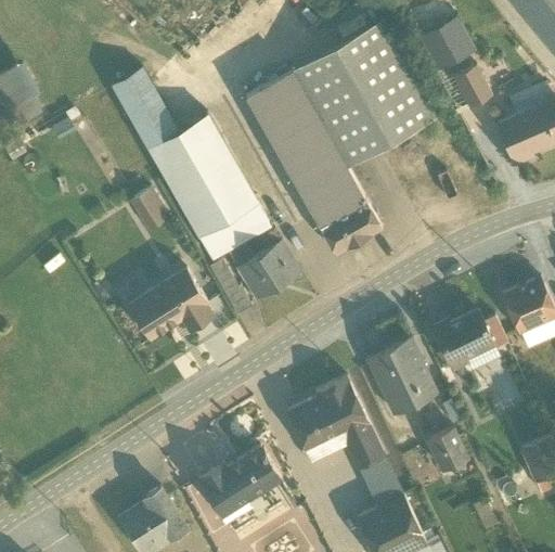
[(323,28),(294,0),(257,0),(306,47),(323,28)]
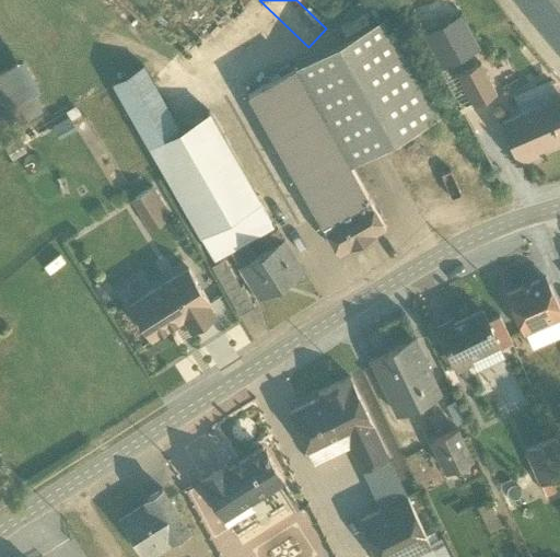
[(559,0),(514,0),(559,57),(559,0)]
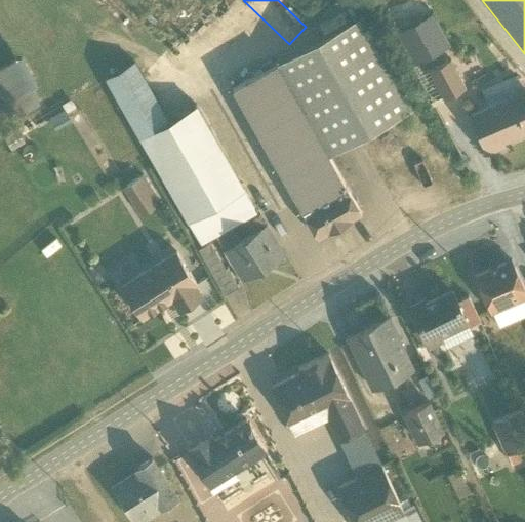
[(394,37),(412,70),(449,50),(431,16),(394,37)]
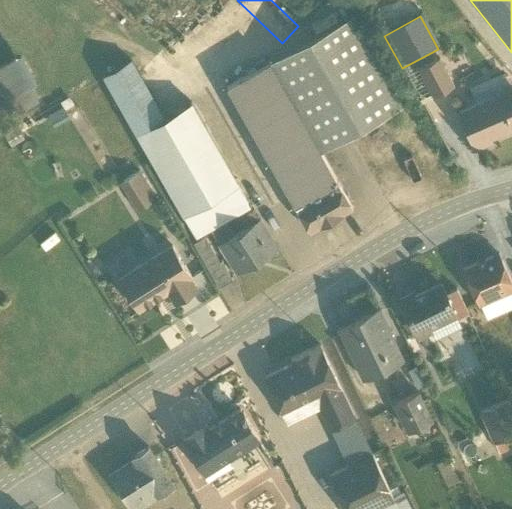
[(224,90),(310,237),(352,212),(319,156),(401,108),(348,18),(224,90)]
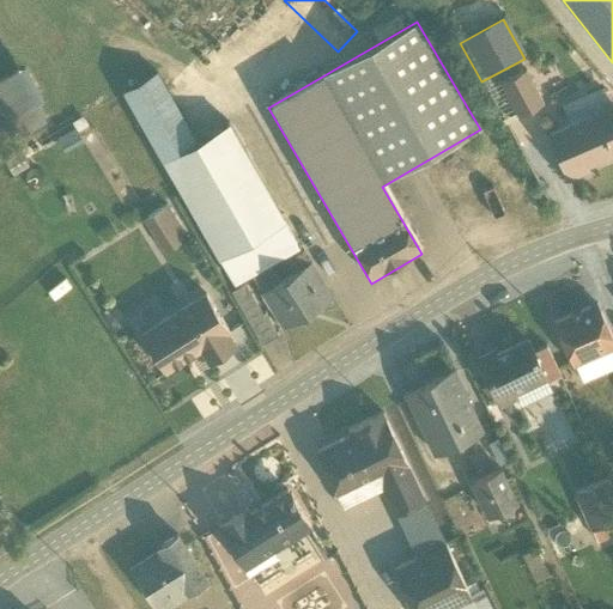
[(43,103),(25,68),(0,81),(0,125),(11,145),(47,125),(37,107),(43,103)]
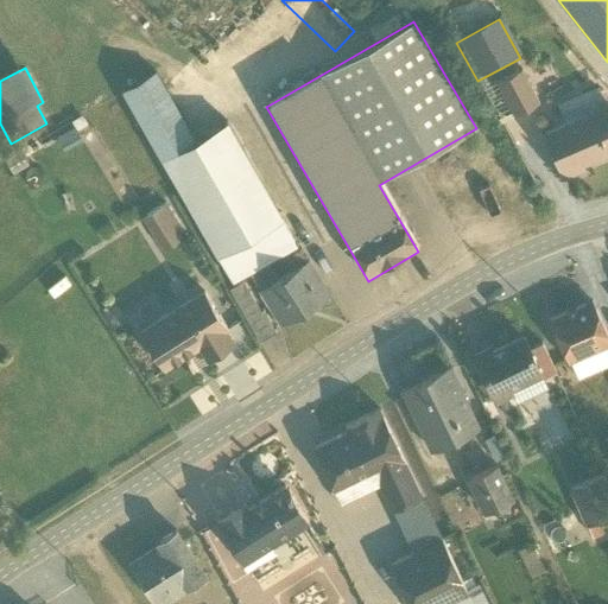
[(520,72),(481,94),(500,127),(538,107),(539,106),(520,72)]
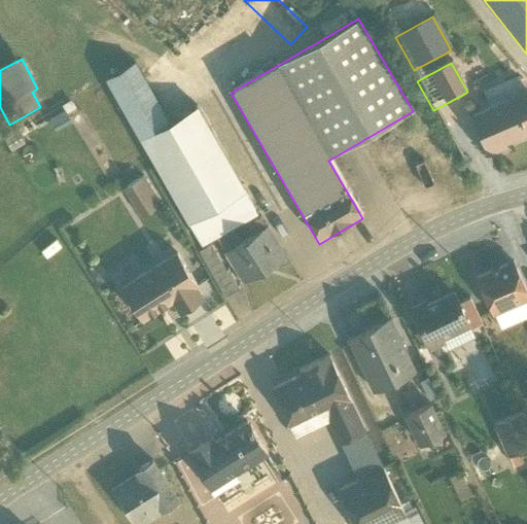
[(124,71),(106,81),(201,247),(258,214),(200,111),(190,116),(180,100),(150,117),(124,71)]
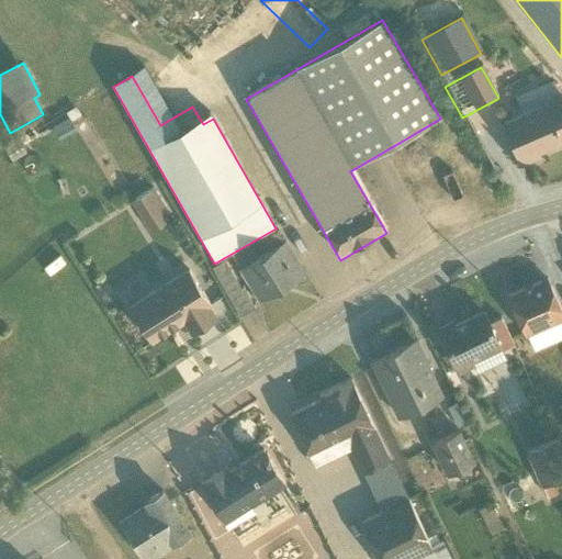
[(507,123),(525,163),(561,146),(561,91),(557,79),(520,96),(528,113),(507,123)]
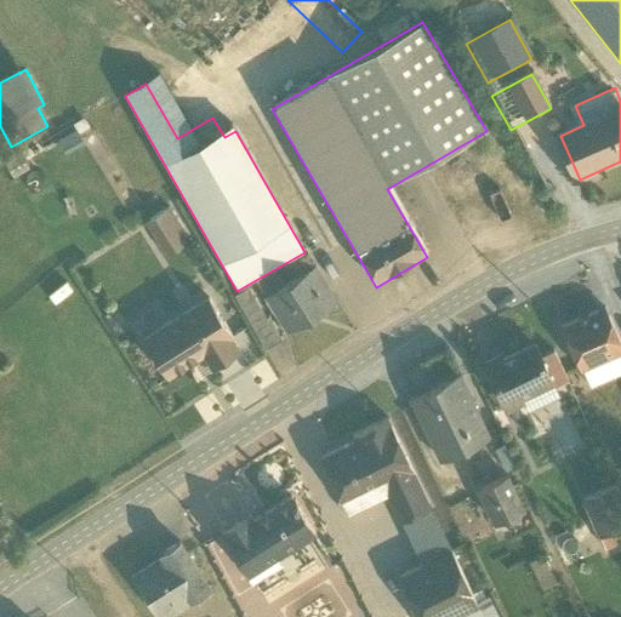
[(143,228),(165,260),(189,244),(169,211),(143,228)]
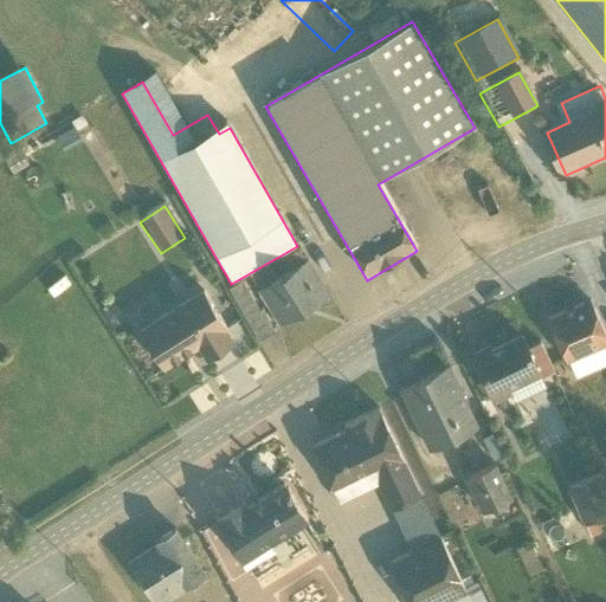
[(266,266),(249,278),(279,328),(327,298),(298,251),(281,263),(288,274),(276,282),(266,266)]
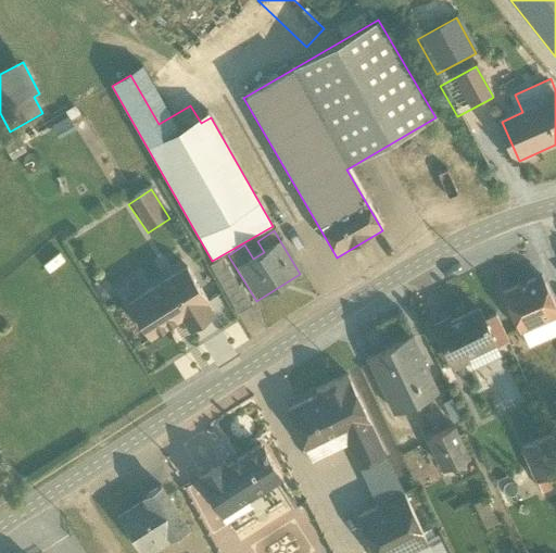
[(222,261),(209,267),(236,316),(251,308),(240,287),(237,288),(222,261)]
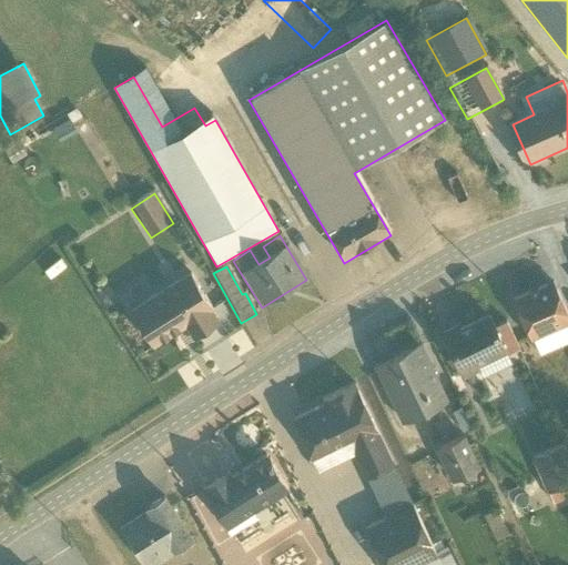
[(188,276),(130,313),(152,349),(185,329),(193,341),(217,325),(188,276)]
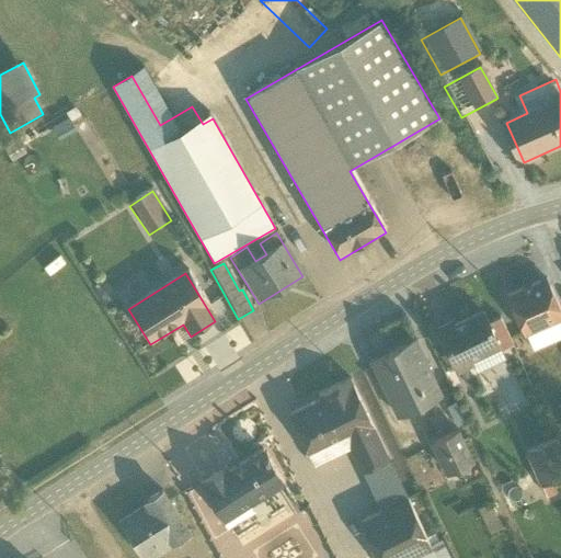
[(560,315),(546,281),(506,299),(524,339),(560,322),(560,315)]
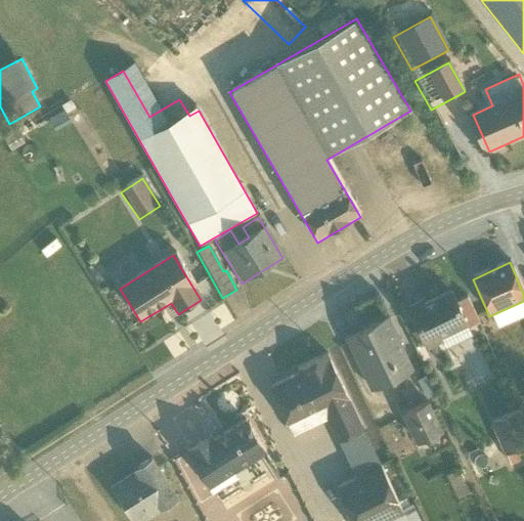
[(467,331),(479,324),(467,298),(454,303),(450,294),(424,307),(422,303),(408,310),(428,350),(442,344),(440,340),(465,329),(467,331)]
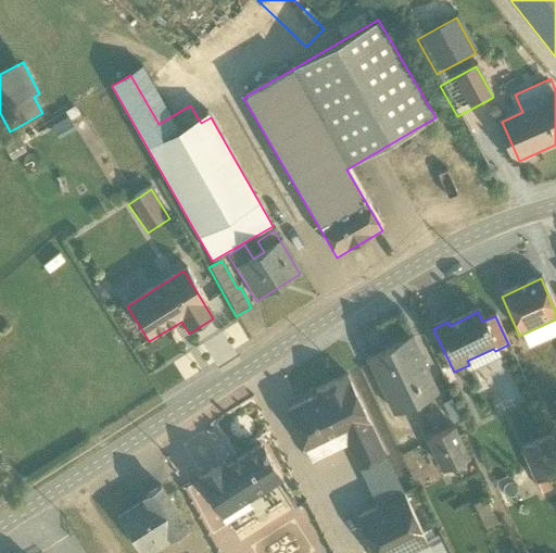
[(437,396),(409,340),(393,348),(395,353),(369,365),(393,416),(437,396)]
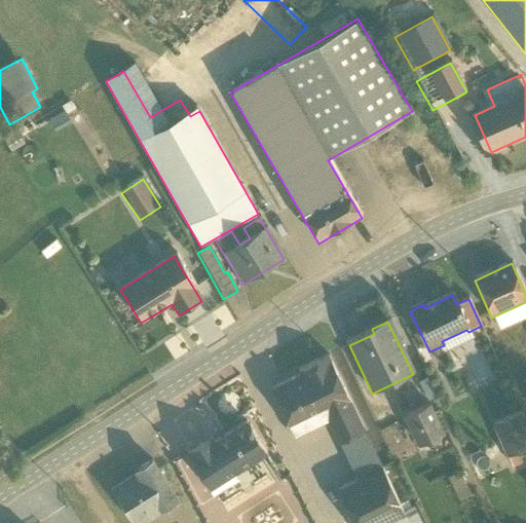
[(355,481),(381,469),(327,358),(298,372),(299,376),(271,390),(295,439),(328,423),(355,481)]
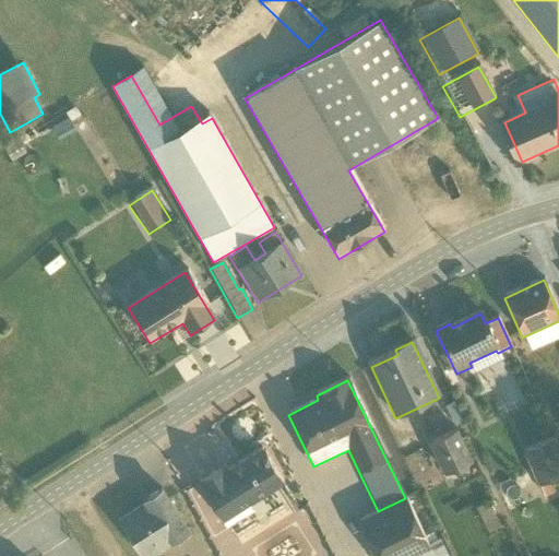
[(427,442),(442,476),(472,462),(456,429),(427,442)]
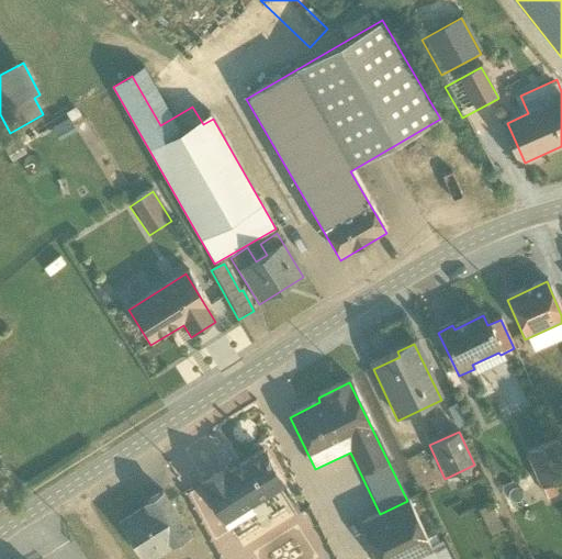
[(561,460),(553,443),(525,456),(540,491),(542,490),(547,501),(561,494),(561,460)]
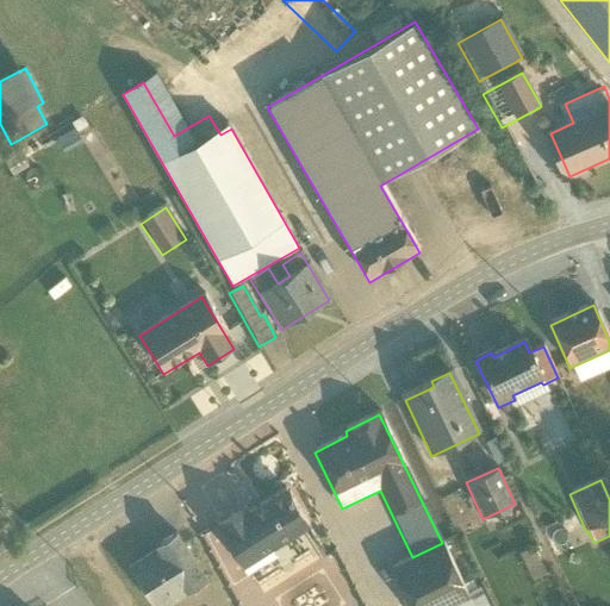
[(456,483),(439,492),(456,528),(474,518),(456,483)]
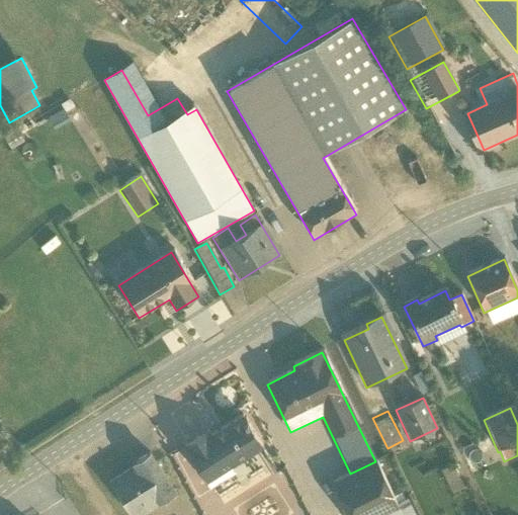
[(184,447),(210,489),(235,474),(232,469),(233,468),(262,449),(242,417),(210,437),(207,432),(184,447)]
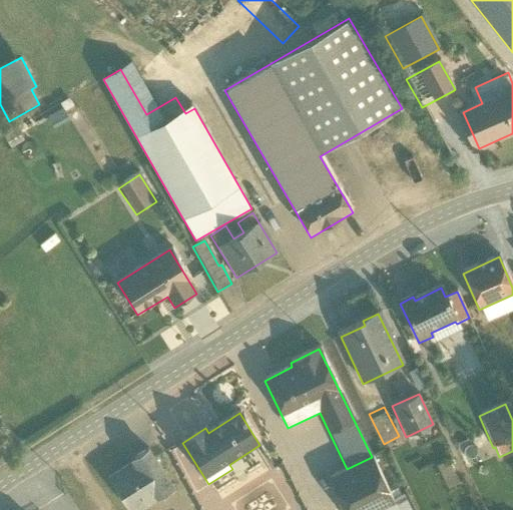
[(133,463),(109,479),(129,509),(143,509),(158,501),(158,499),(172,490),(147,451),(132,461),(133,463)]
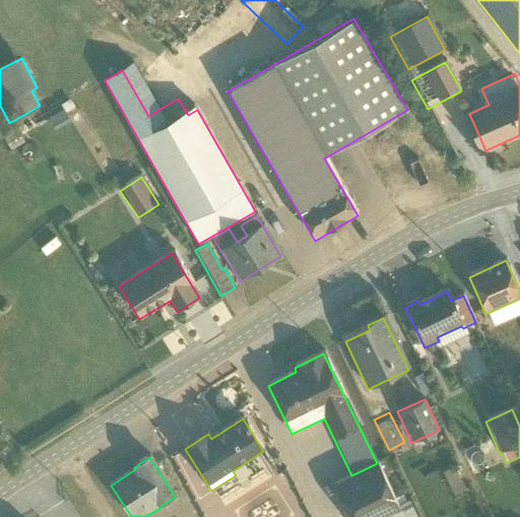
[(415,516),(409,503),(408,502),(397,506),(377,463),(351,475),(332,485),(347,516),(415,516)]
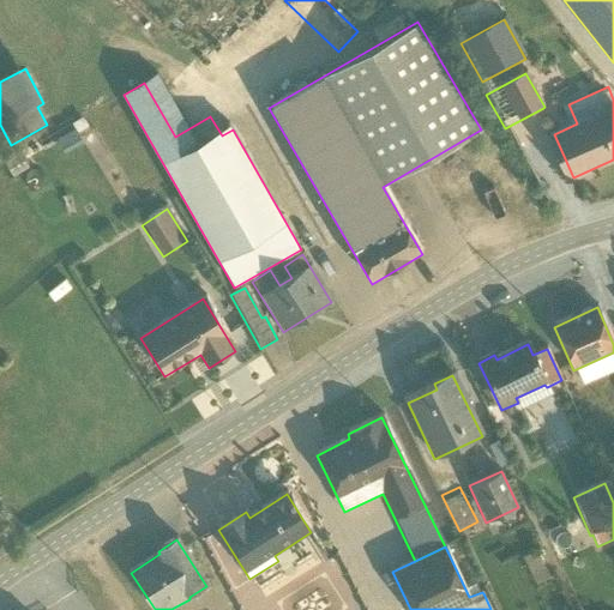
[(549,580),(536,551),(521,560),(534,586),(549,580)]
